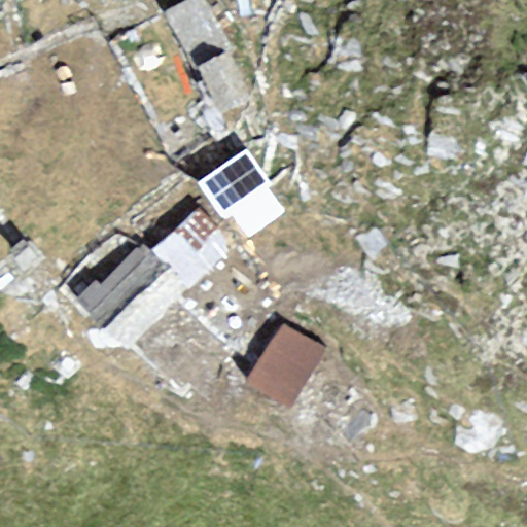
[(203,0),(189,0),(163,14),(192,70),(196,68),(220,115),(251,99),(227,55),(232,53),(203,0)]
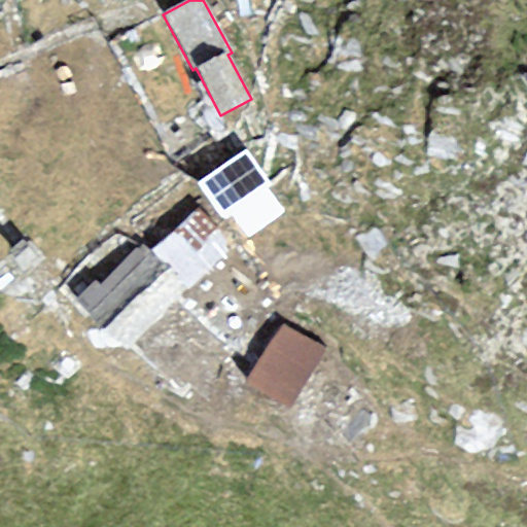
[(244,149),(197,185),(224,222),(232,216),(248,238),(283,212),(266,188),(271,185),(244,149)]
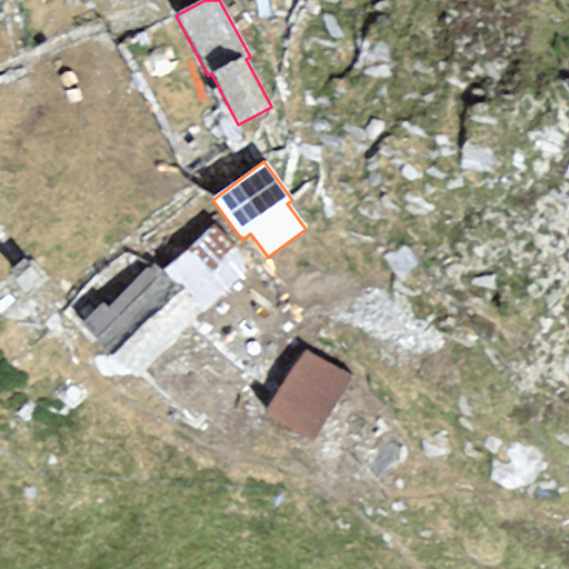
[(212,229),(163,272),(200,312),(249,269),(212,229)]
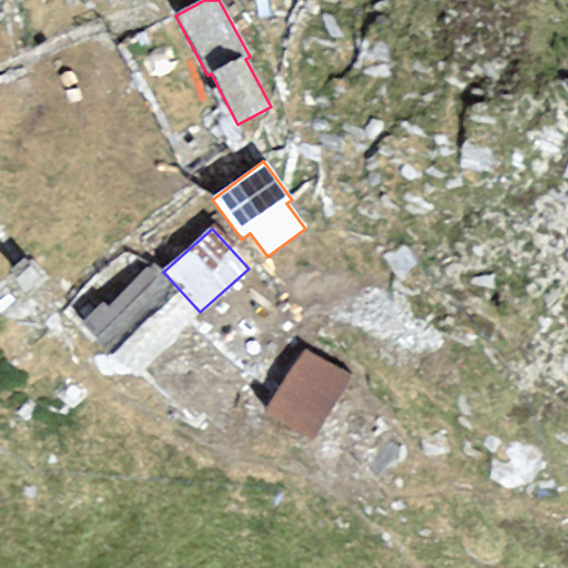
[(102,303),(80,324),(132,377),(200,312),(163,272),(153,263),(107,307),(102,303)]
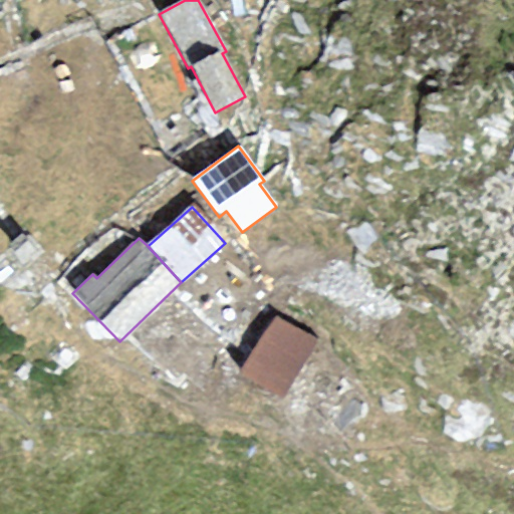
[(316,343),(274,315),(239,370),(282,398),(316,343)]
